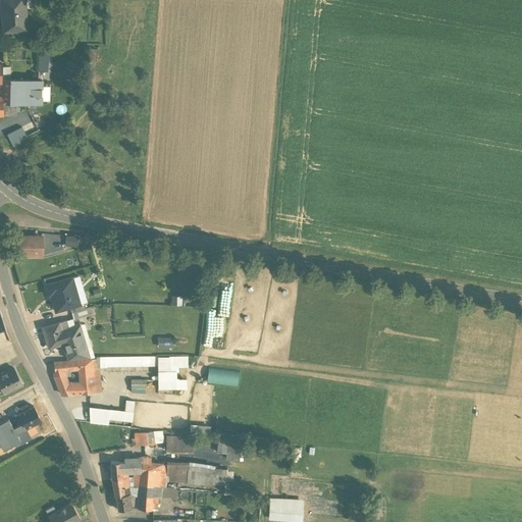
[(24,0),(1,0),(2,11),(5,11),(6,32),(28,30),(24,0)]
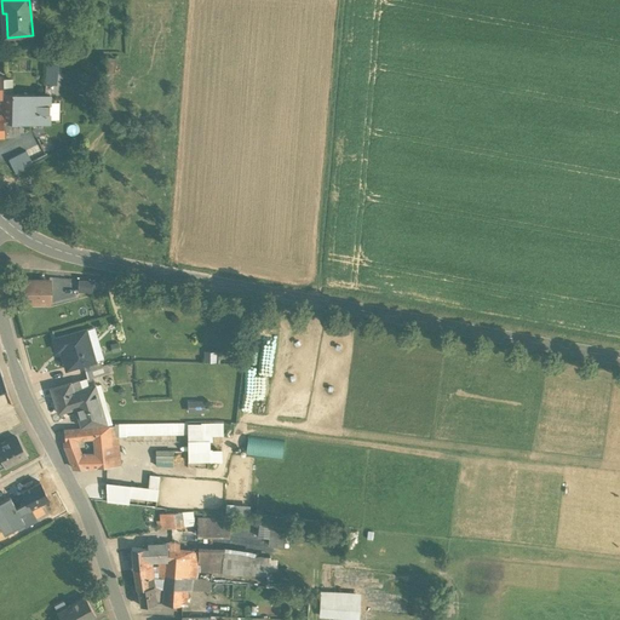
[(57,84),(61,53),(50,53),(46,82),(57,84)]
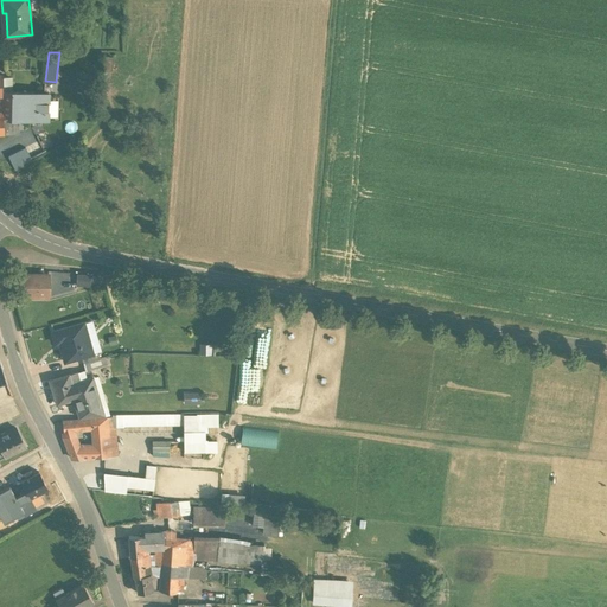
[(115,58),(103,56),(101,68),(113,69),(115,58)]
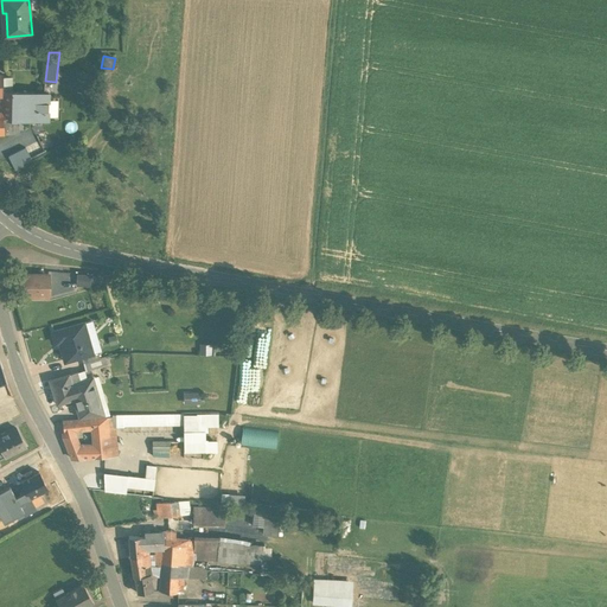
[(20,117),(26,116),(27,93),(5,93),(5,114),(1,114),(1,117),(20,117)]
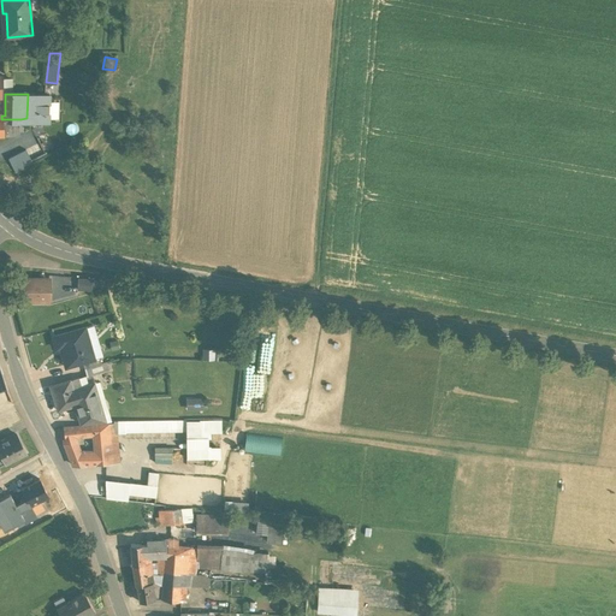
[(51,95),(28,94),(27,118),(51,119),(51,95)]
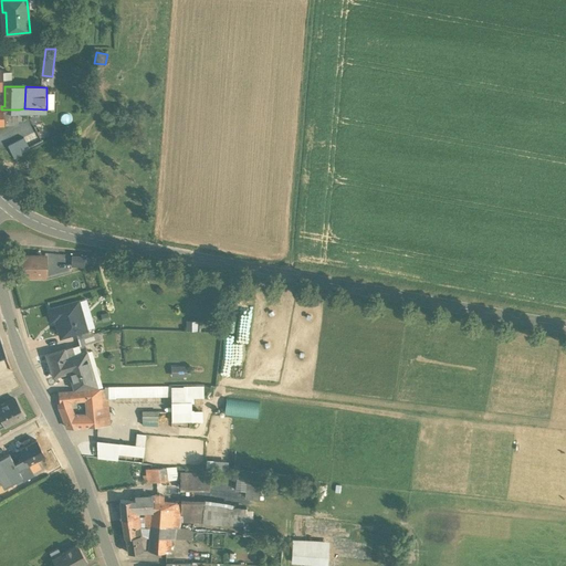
[(2,124),(9,124),(19,123),(19,109),(1,109),(2,124)]
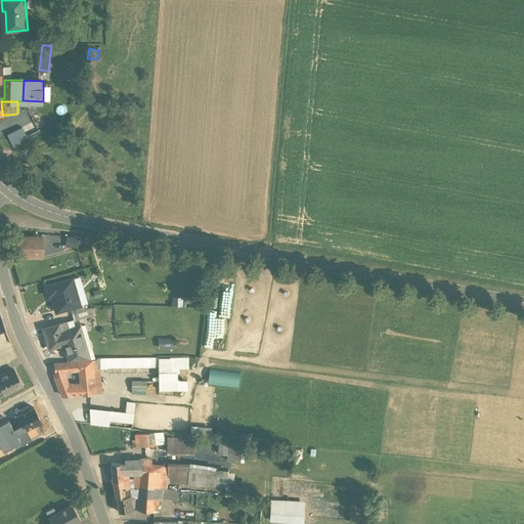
[(27,139),(22,128),(8,134),(13,145),(27,139)]
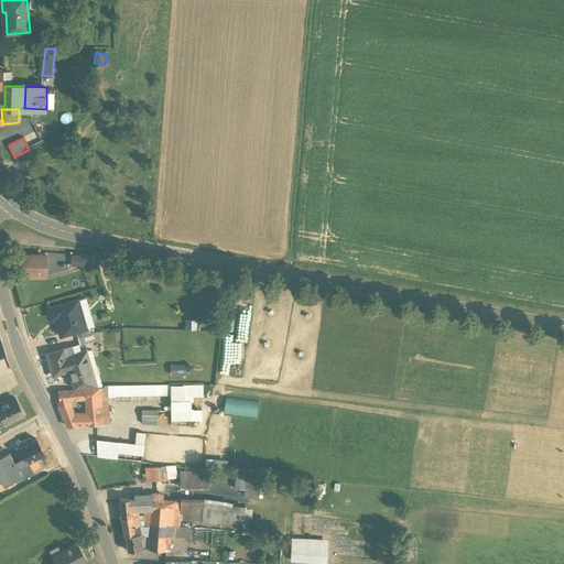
[(85,258),(73,256),(72,266),(84,267),(85,258)]
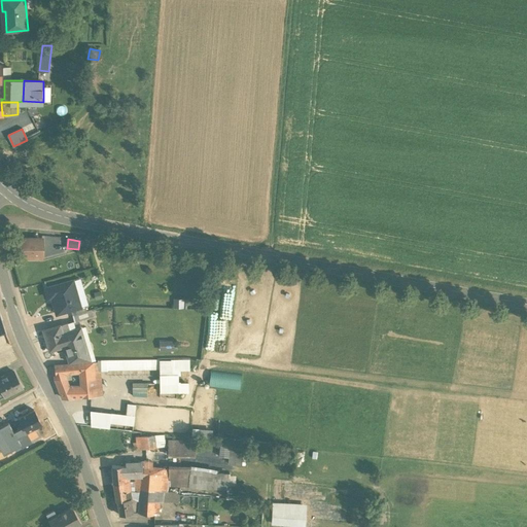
[(42,241),(16,241),(16,255),(28,255),(37,255),(41,255),(42,241)]
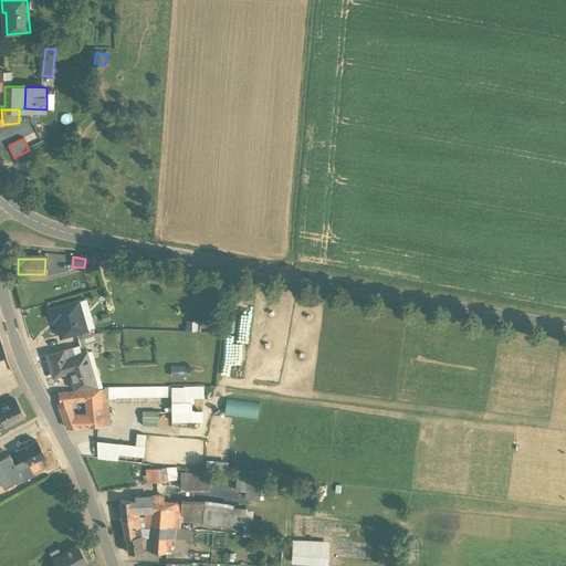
[(79,301),(49,310),(52,321),(55,320),(61,337),(76,333),(86,329),(86,328),(79,301)]
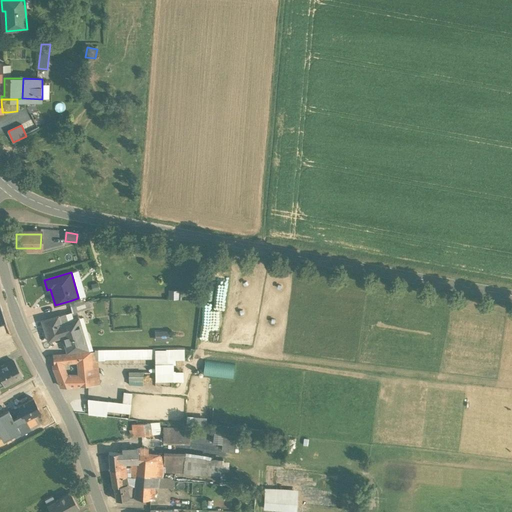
[(78,298),(69,301),(71,307),(84,303),(82,296),(78,297),(78,298)]
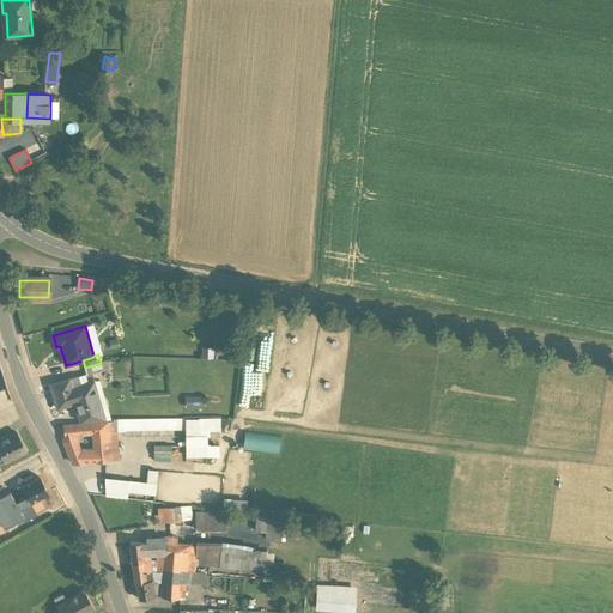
[(101,363),(85,368),(87,375),(103,370),(101,363)]
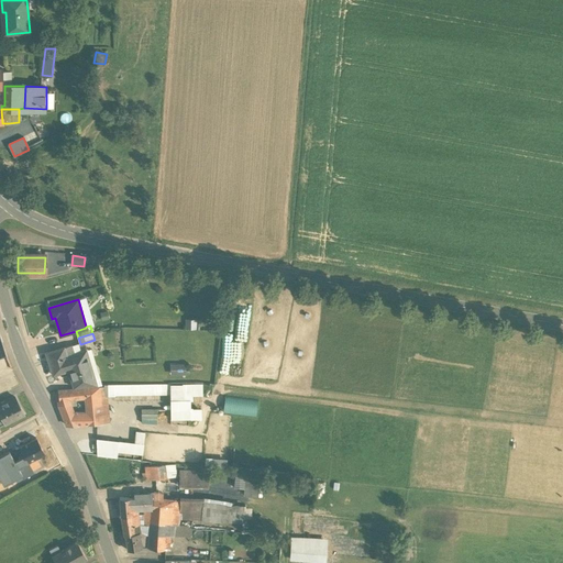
[(73,346),(65,349),(67,359),(76,355),(73,346)]
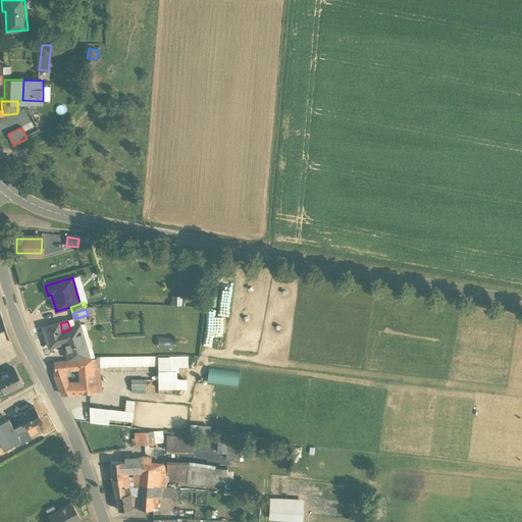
[(59,323),(45,327),(49,341),(47,342),(49,349),(64,345),(66,344),(64,337),(62,332),(60,323),(59,323)]
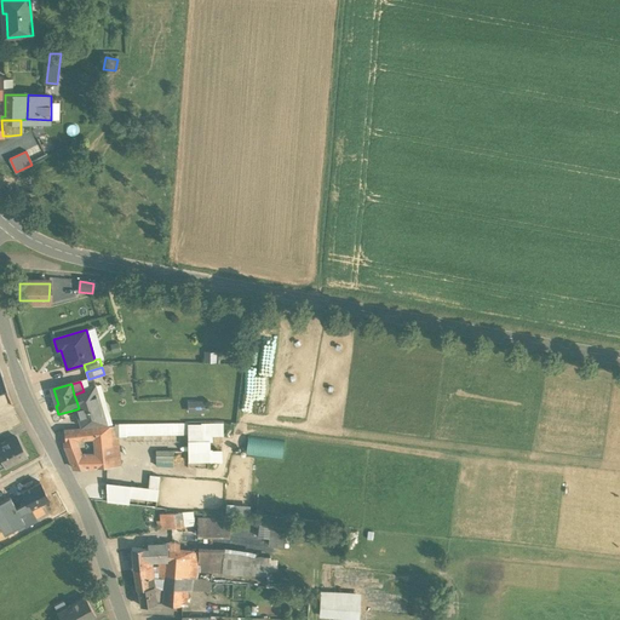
[(97,395),(76,401),(79,408),(76,409),(81,429),(105,425),(97,395)]
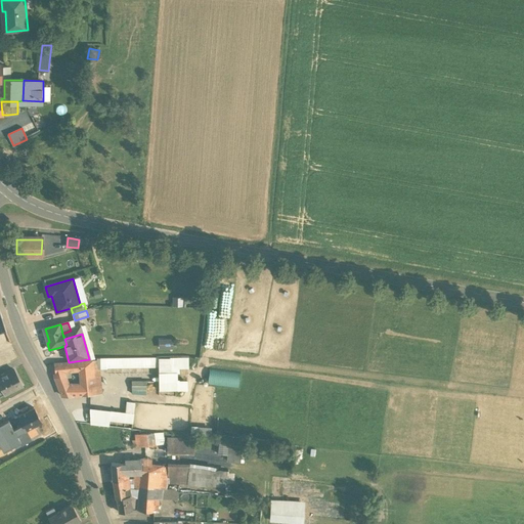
[(172,340),(158,339),(158,349),(172,349),(172,340)]
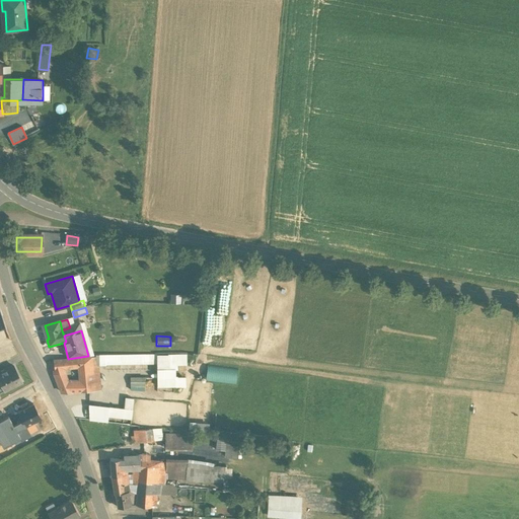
[(187,354),(157,355),(157,363),(157,370),(175,369),(177,369),(177,364),(187,364),(187,354)]
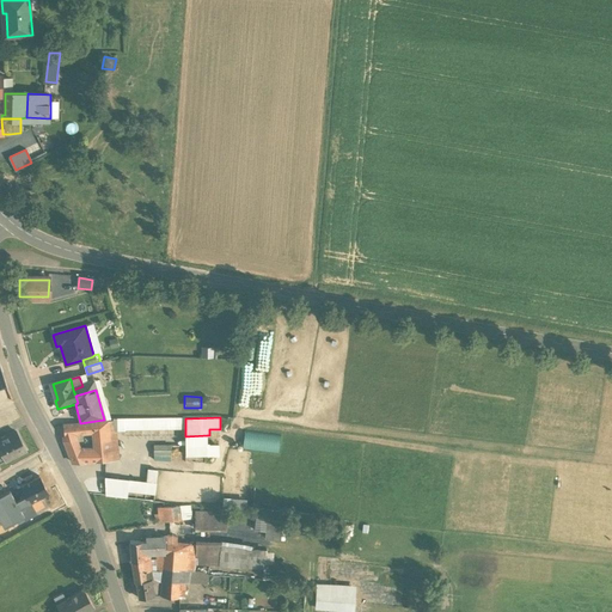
[(185,428),(185,418),(112,420),(112,421),(114,432),(124,432),(124,429),(185,428)]
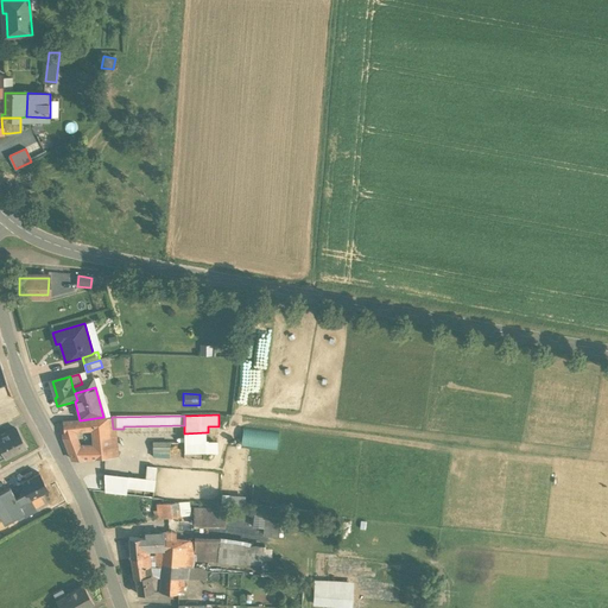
[(116,458),(114,437),(113,429),(112,418),(88,420),(89,431),(93,431),(95,448),(89,448),(90,461),(116,458)]
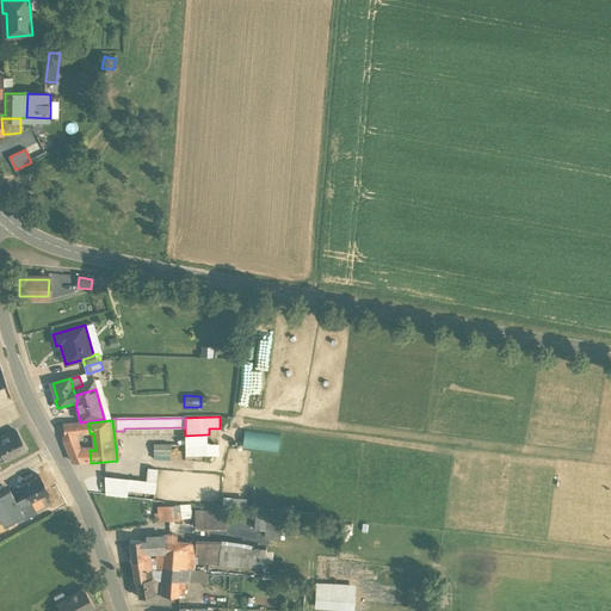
[(88,423),(62,426),(65,442),(74,464),(84,463),(91,463),(90,450),(80,451),(80,450),(76,440),(76,436),(90,433),(88,423)]
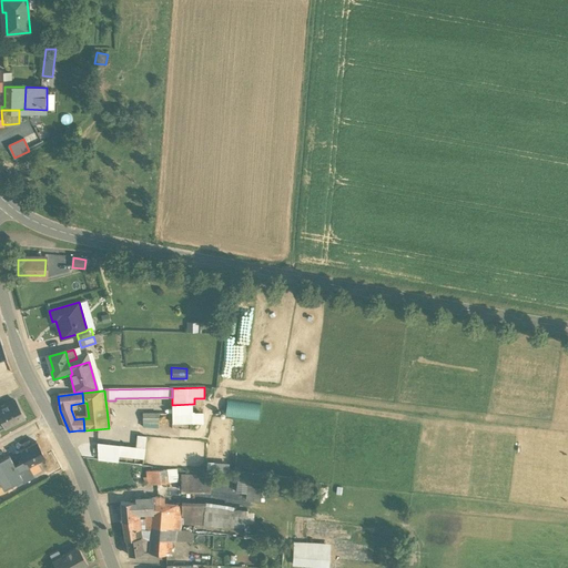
[(16,402),(0,408),(0,418),(0,421),(4,428),(23,419),(16,402)]
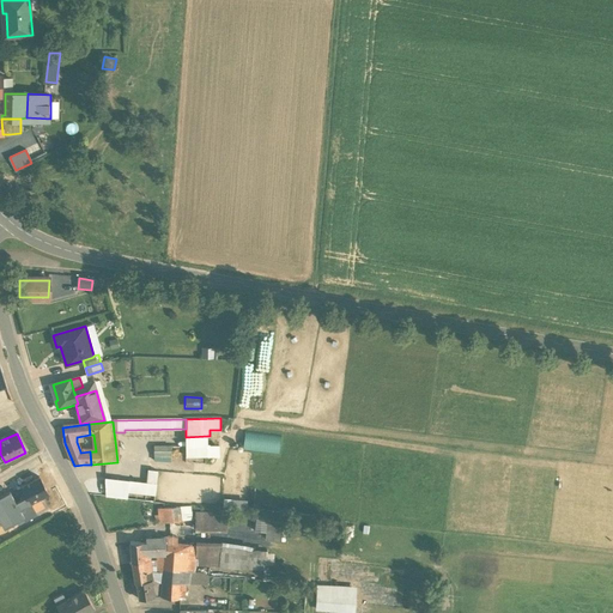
[(243,434),(242,450),(278,451),(278,435),(243,434)]
